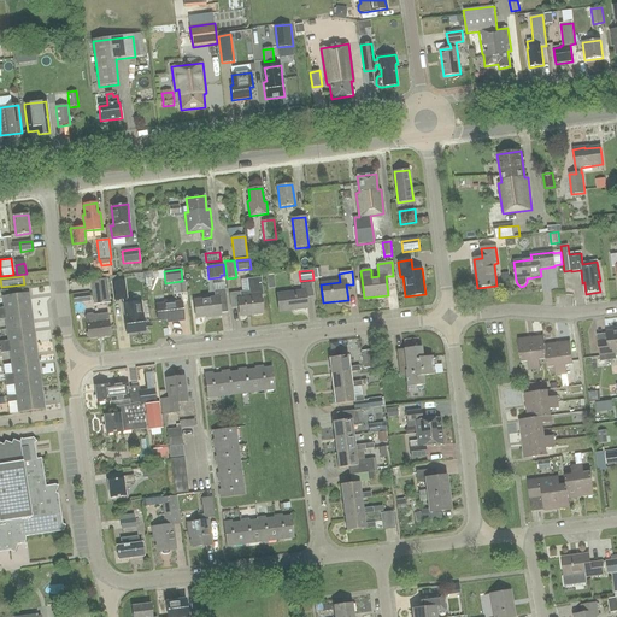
[(247,280),(250,292),(230,294),(231,309),(239,307),(240,317),(263,315),(260,297),(264,295),(260,277),(247,280)]
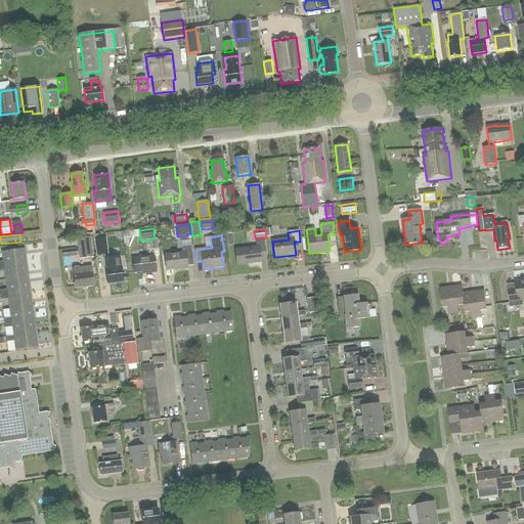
[(91,236),(77,238),(80,259),(93,257),(91,236)]
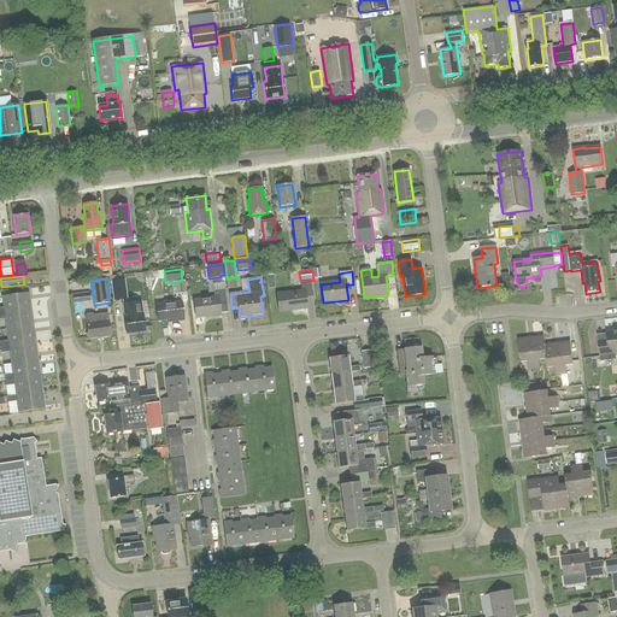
[(111,282),(113,301),(124,300),(122,281),(111,282)]
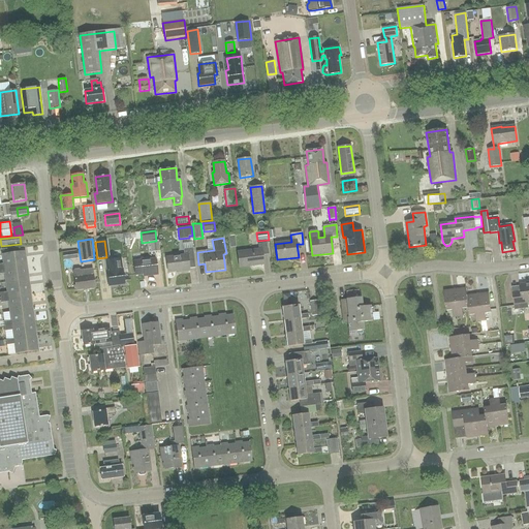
[(150,242),(151,253),(160,252),(159,241),(150,242)]
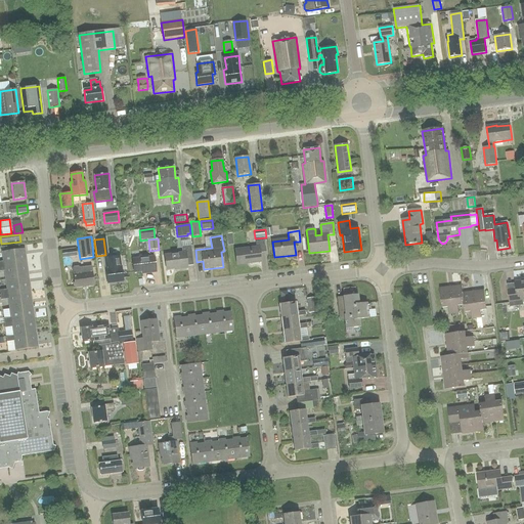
[(261,262),(260,253),(266,253),(265,242),(256,243),(257,248),(235,251),(237,265),(261,262)]
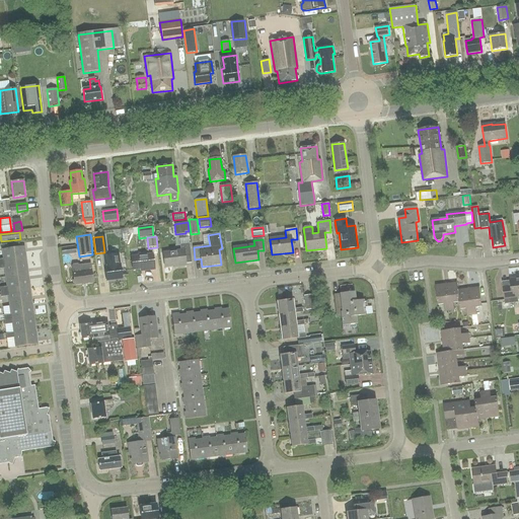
[(186,264),(192,263),(190,243),(180,245),(181,250),(163,253),(165,267),(173,266),(173,268),(187,266),(186,264)]
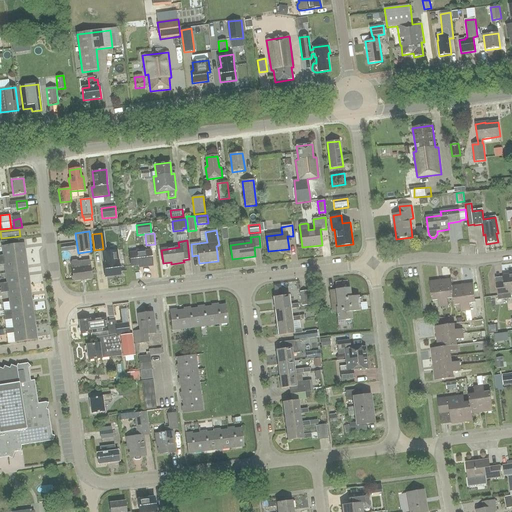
[(0,261),(25,258),(23,244),(3,247),(4,256),(0,256),(0,261)]
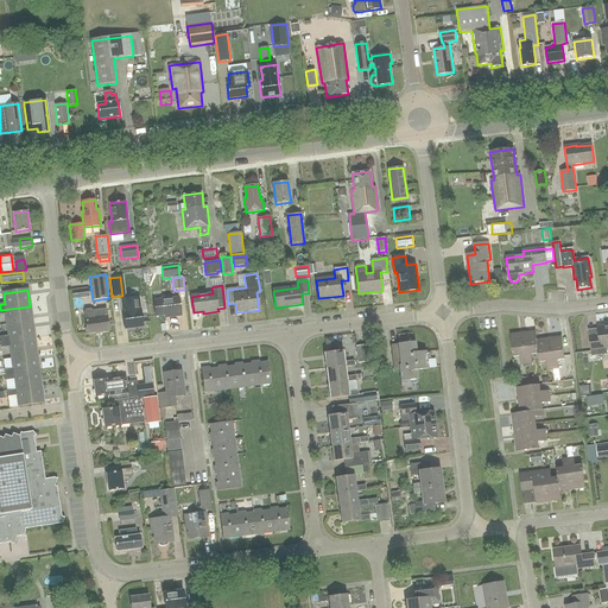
[(121,301),(122,310),(125,330),(144,327),(141,308),(140,308),(139,298),(121,301)]
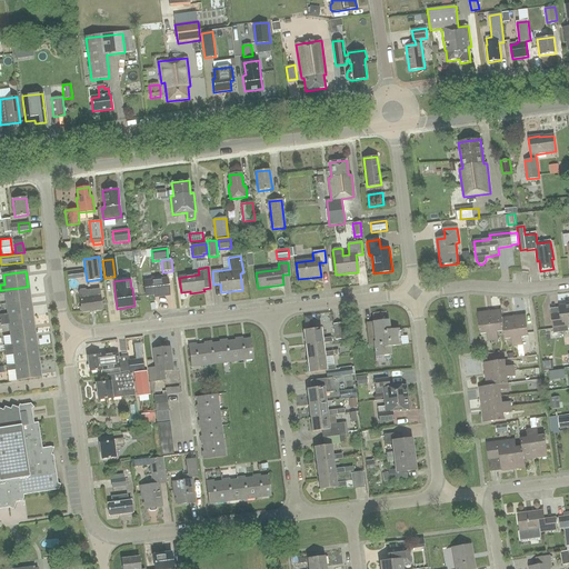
[(170,296),(168,279),(145,281),(147,297),(156,296),(156,298),(170,296)]
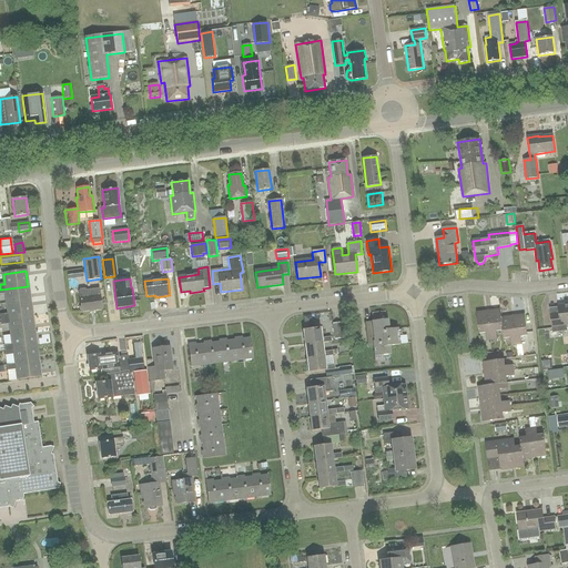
[(0,295),(6,295),(8,305),(30,302),(28,286),(0,290),(0,295)]
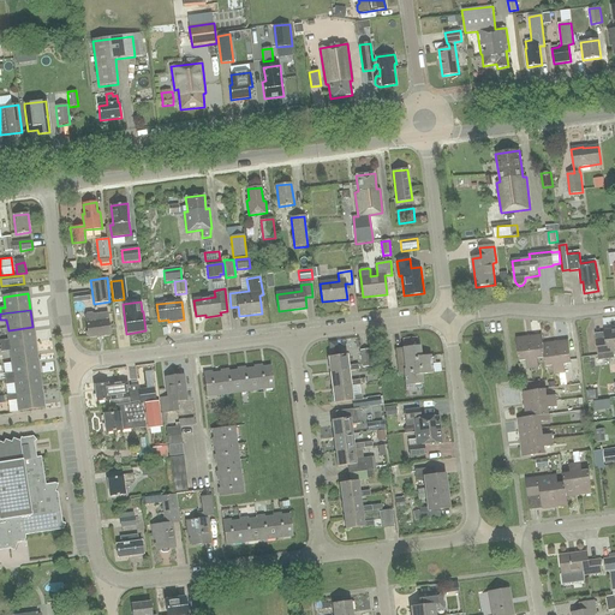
[(111,335),(108,316),(107,312),(94,315),(93,314),(87,314),(85,316),(89,339),(111,335)]
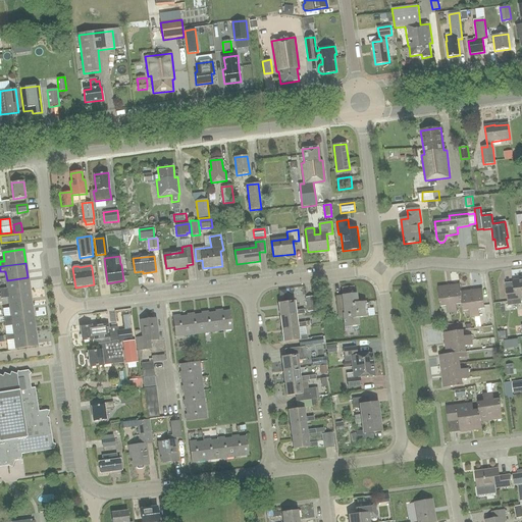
[(0,291),(1,295),(30,291),(28,277),(7,280),(8,290),(0,290),(0,291)]
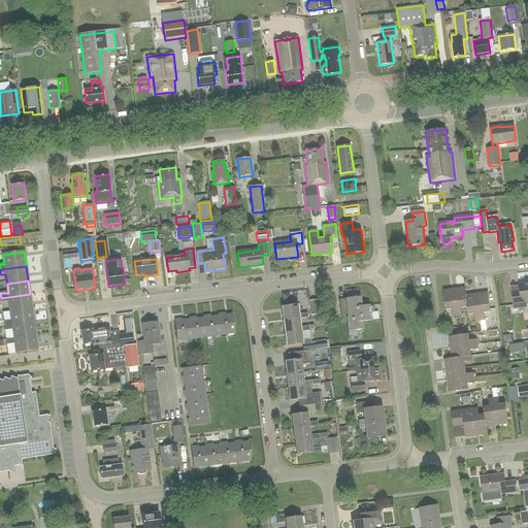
[(527,302),(527,283),(519,285),(520,291),(512,292),(514,309),(527,307),(527,302)]
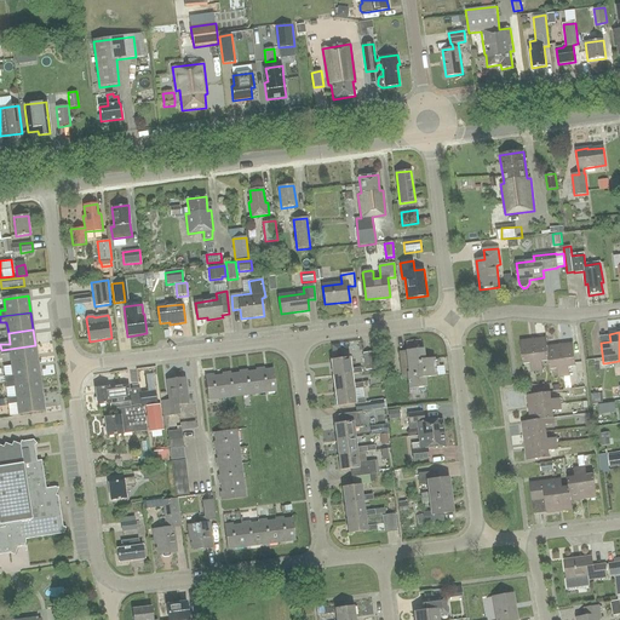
[(546,338),(533,340),(538,372),(544,371),(543,362),(549,361),(550,361),(547,348),(546,338)]
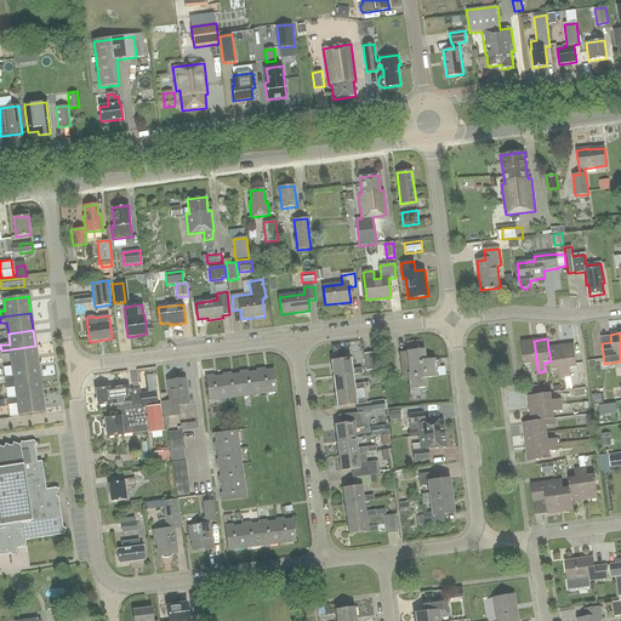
[(539,372),(534,341),(522,342),(524,365),(531,364),(533,372),(539,372)]
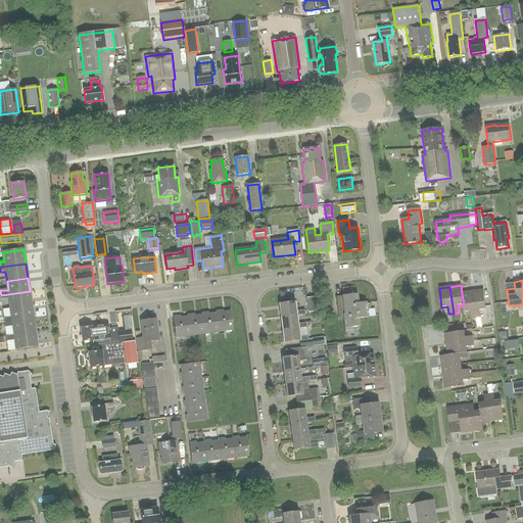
[(483,290),(473,291),(476,318),(480,318),(479,311),(486,310),(483,290)]
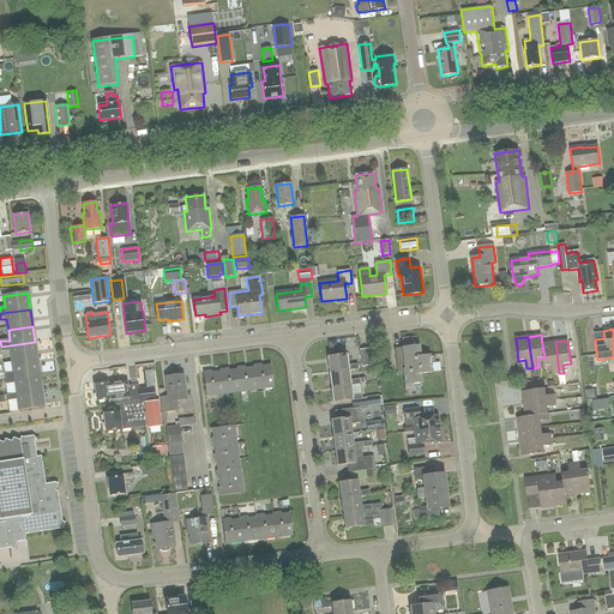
[(11,351),(12,362),(37,359),(35,342),(1,347),(1,353),(11,351)]
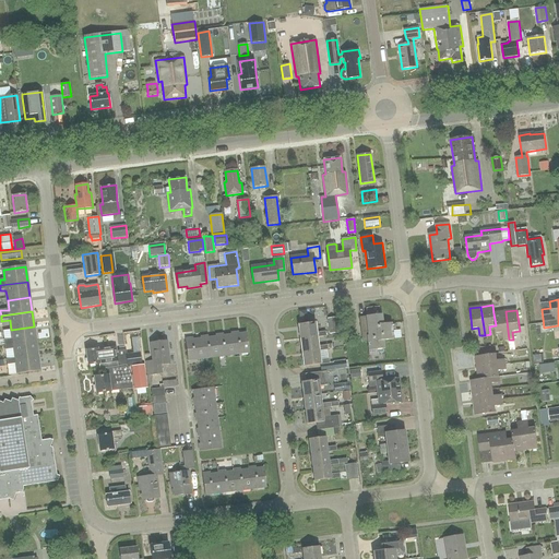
[(496,333),(502,333),(503,341),(509,340),(506,311),(494,313),(496,325),(495,325),(496,333)]
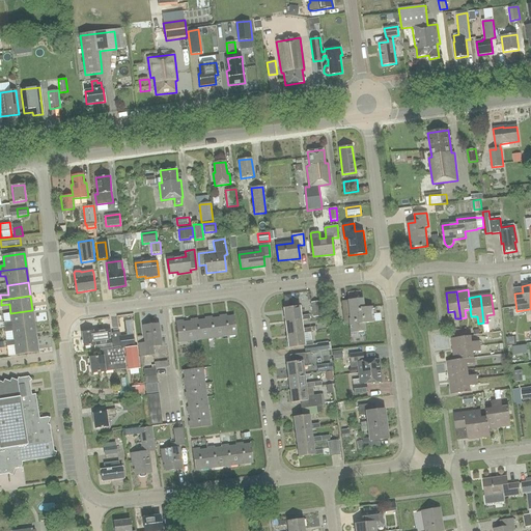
[(364,324),(374,323),(372,307),(364,308),(363,300),(342,302),(345,325),(350,325),(351,334),(365,332),(364,324)]
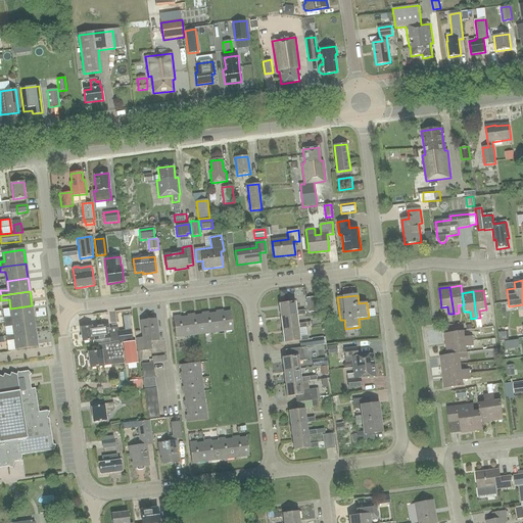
[(318,312),(316,297),(307,298),(310,313),(318,312)]
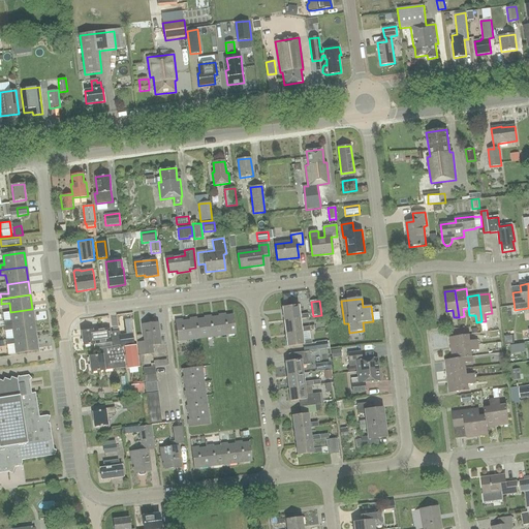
[(283,307),(284,320),(300,318),(300,319),(309,318),(308,314),(300,315),(299,305),(283,307)]
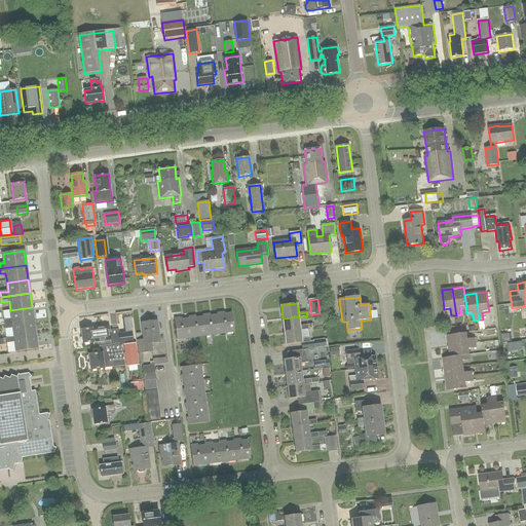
[(4,326),(34,322),(32,307),(10,310),(12,320),(4,321),(4,326)]
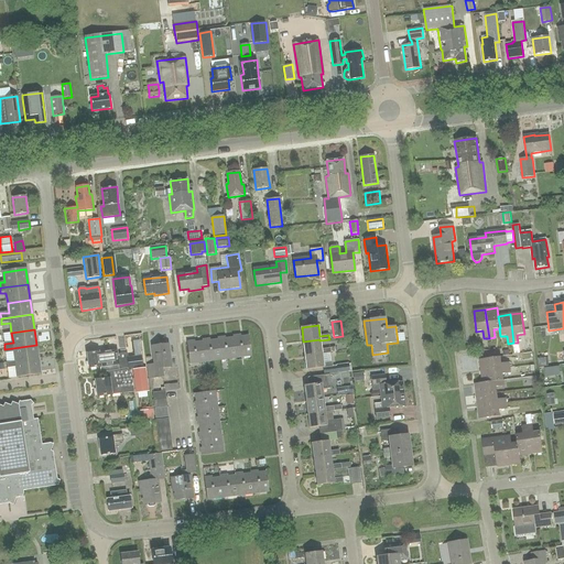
[(232,337),(232,338),(236,358),(251,356),(249,336),(241,337),(241,336),(232,337)]
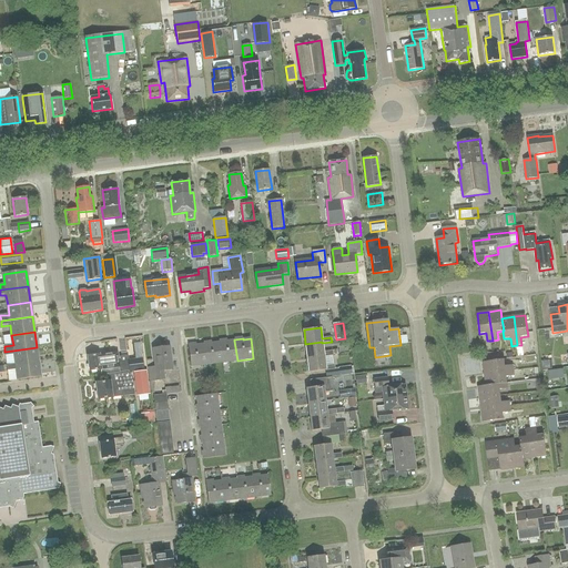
[(237,361),(234,341),(227,342),(227,340),(219,341),(220,343),(222,363),(237,361)]
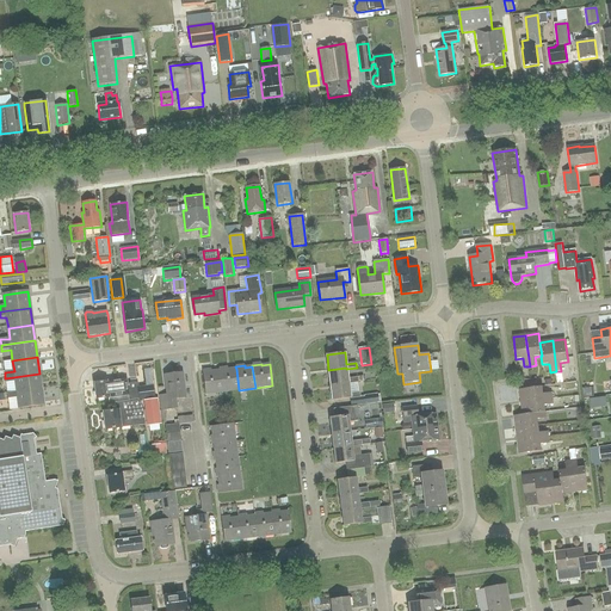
[(220,369),(220,371),(222,393),(239,390),(236,369),(228,370),(228,368),(220,369)]
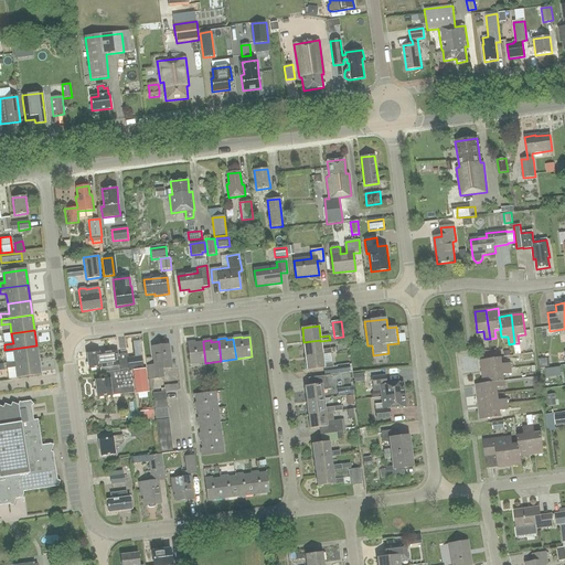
[(320,340),(304,342),(306,356),(322,354),(322,355),(331,354),(331,350),(321,351),(320,341),(320,340)]
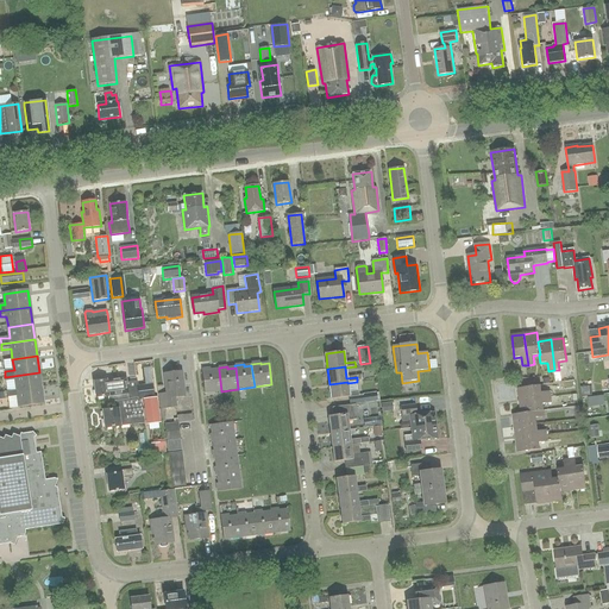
[(205,394),(221,391),(219,370),(211,370),(211,369),(202,370),(205,394)]
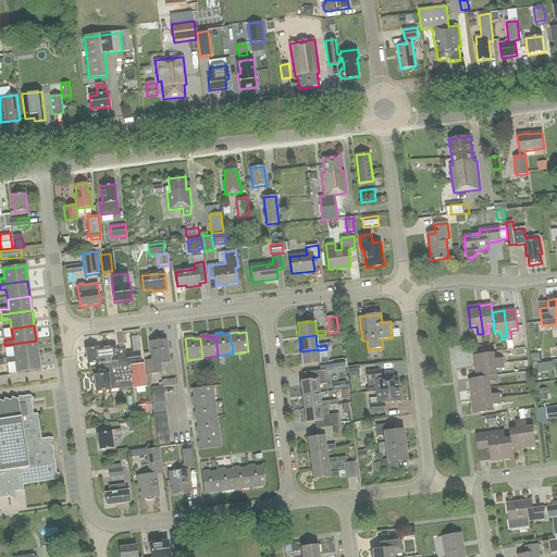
[(14,348),(15,358),(38,355),(36,341),(4,345),(5,349),(14,348)]
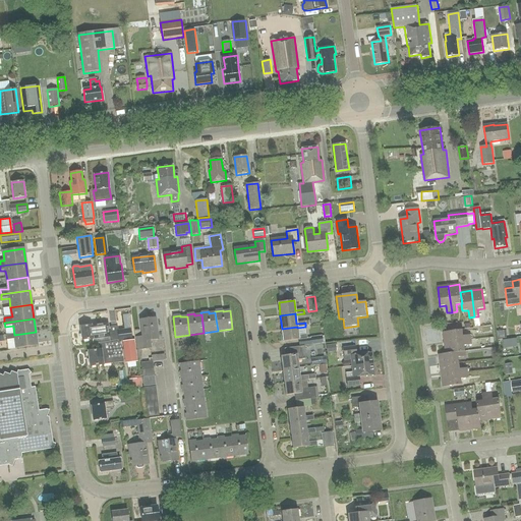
[(142,337),(136,337),(137,350),(151,348),(151,340),(159,339),(156,319),(140,320),(142,337)]
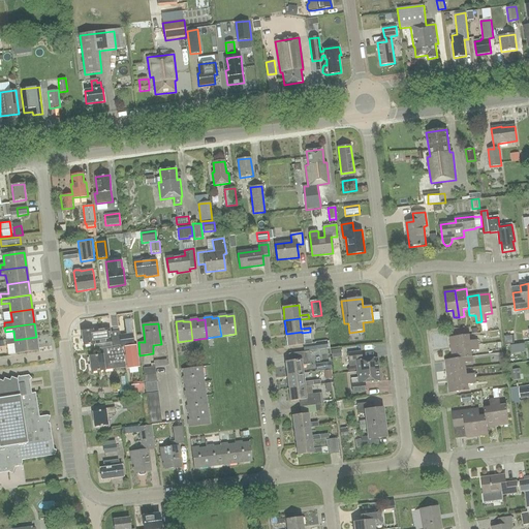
[(110,329),(100,330),(93,331),(82,332),(84,346),(94,344),(95,350),(112,347),(111,335),(110,329)]
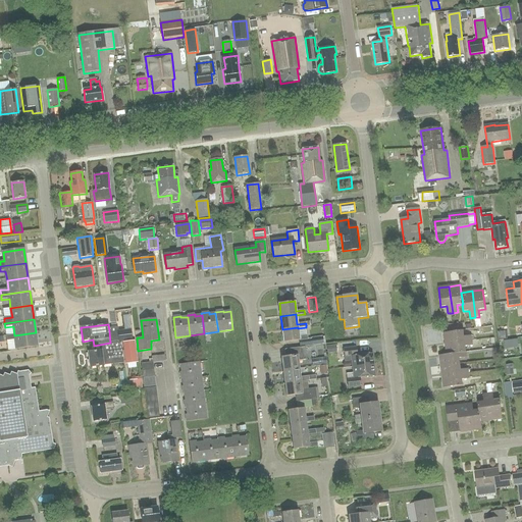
[(109,330),(110,343),(133,340),(131,328),(118,330),(118,327),(116,326),(111,327),(109,328),(109,330)]
